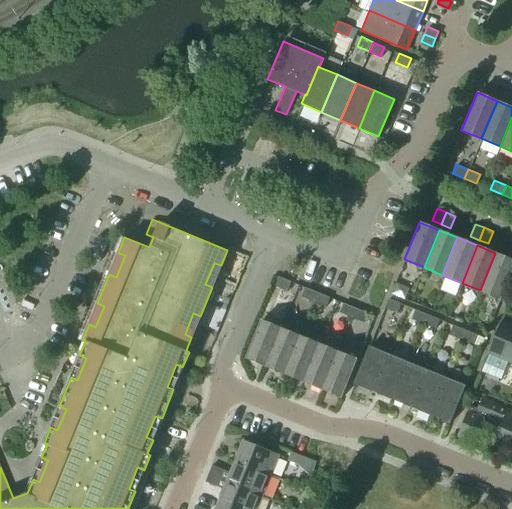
[(500,298),(511,268),(511,259),(495,253),(480,290),(500,298)]
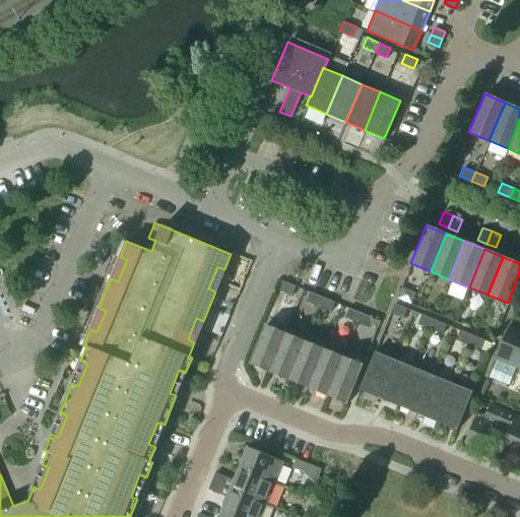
[(291,294),(296,284),(282,279),(278,289),(291,294)]
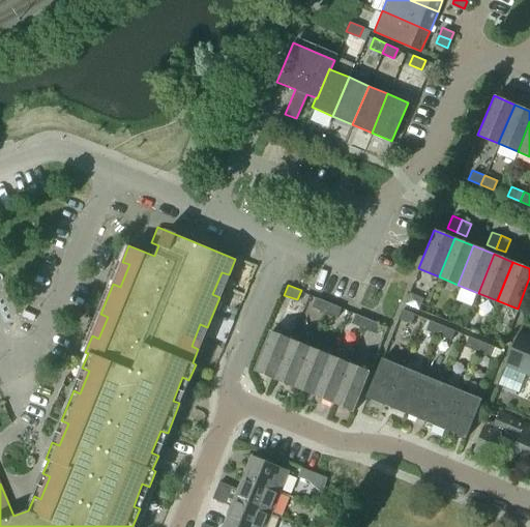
[(324,311),(328,301),(316,296),(312,305),(324,311)]
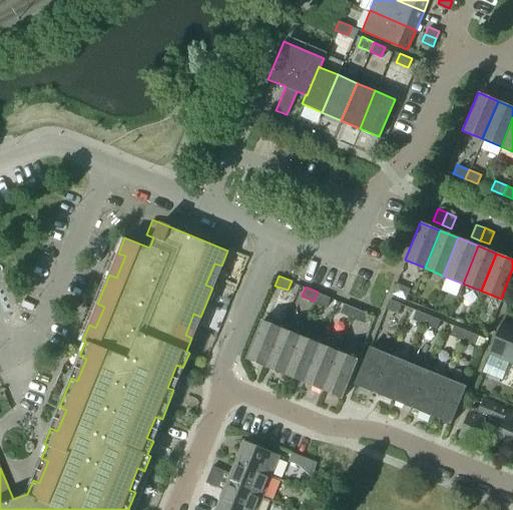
[(326,306),(330,297),(318,292),(314,301),(326,306)]
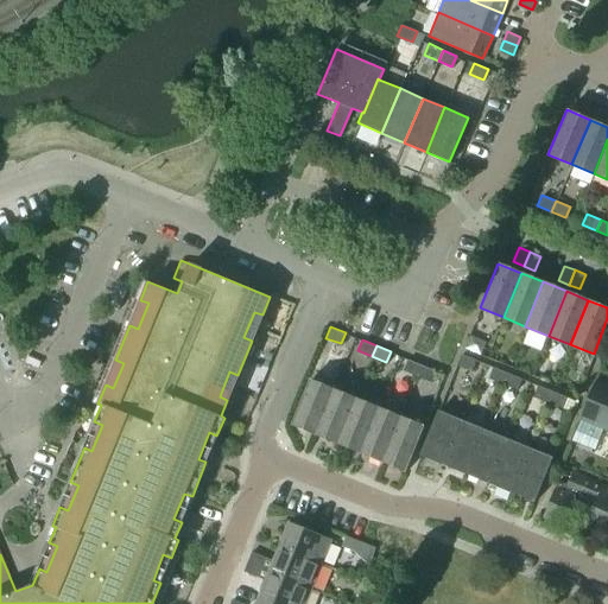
[(470,370),(475,358),(461,353),(456,364),(470,370)]
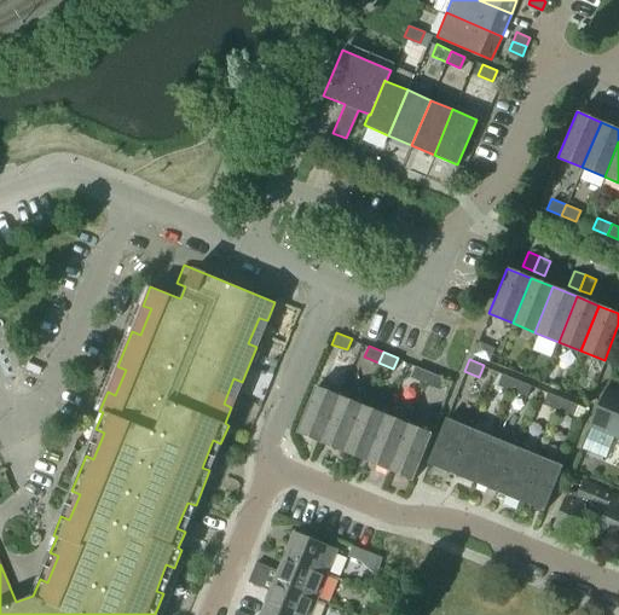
[(424,382),(429,371),(415,365),(410,376),(424,382)]
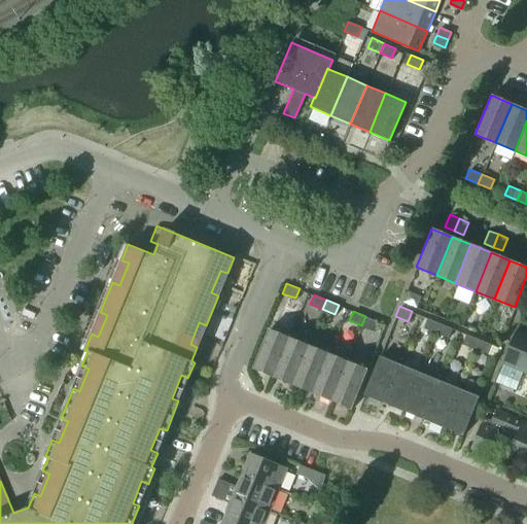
[(374,330),(378,321),(365,316),(361,325),(374,330)]
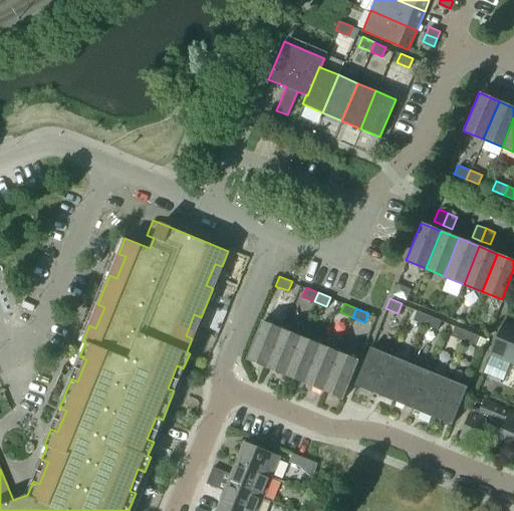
[(425,323),(429,314),(417,309),(413,319),(425,323)]
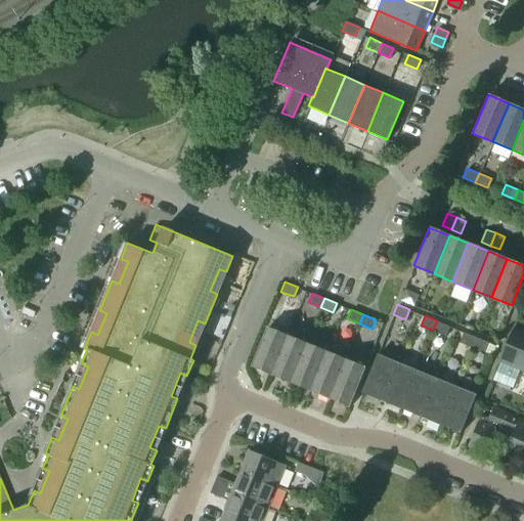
[(445,335),(449,326),(437,320),(433,330),(445,335)]
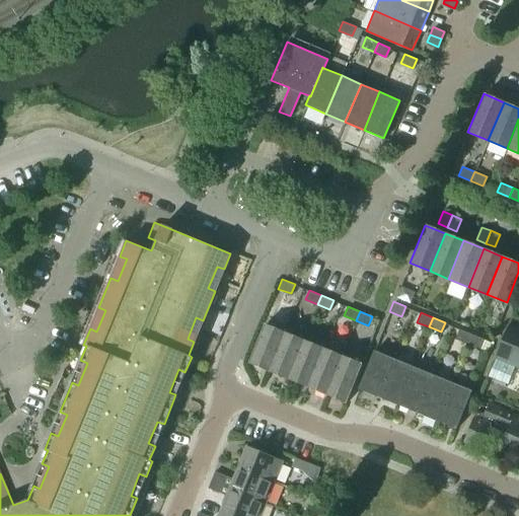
[(269,370),(285,333),(264,323),(248,362),(269,370)]
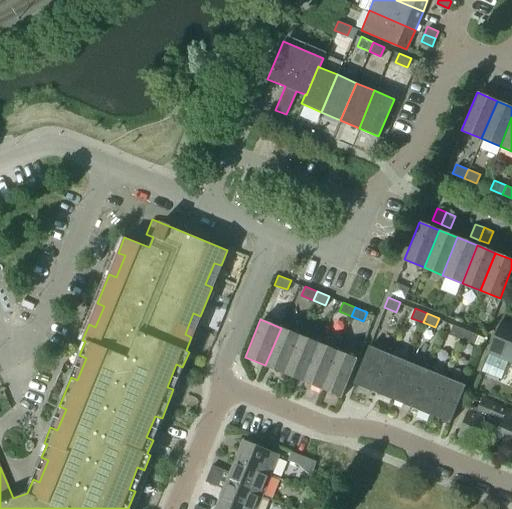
[(511,360),(511,324),(501,320),(481,370),(500,378),(508,359),(511,360)]
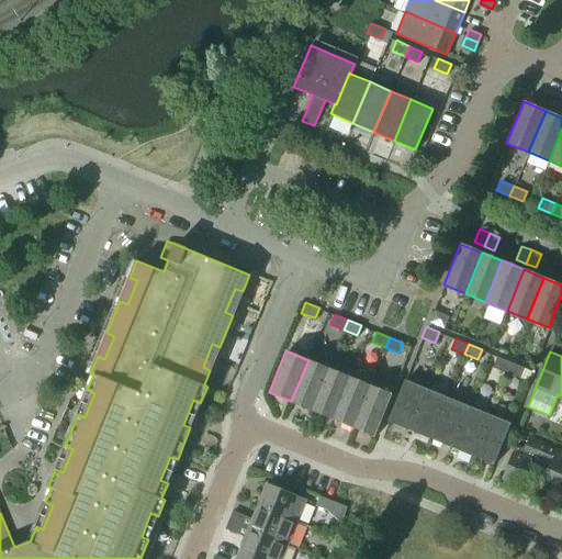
[(506,371),(509,361),(496,356),(493,366),(506,371)]
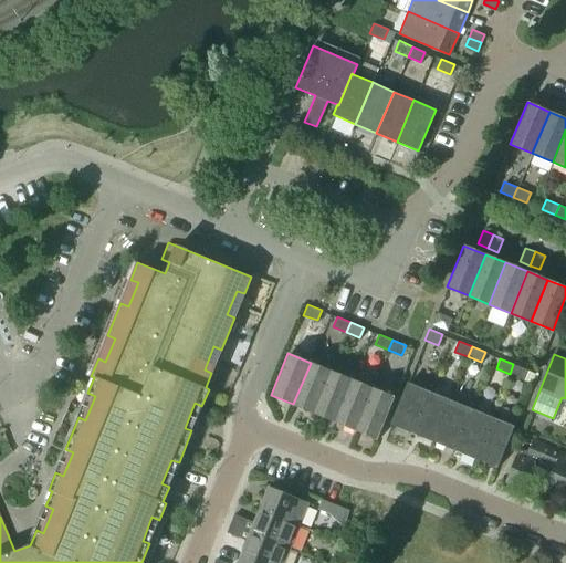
[(315,413),(332,371),(311,363),(293,404),(315,413)]
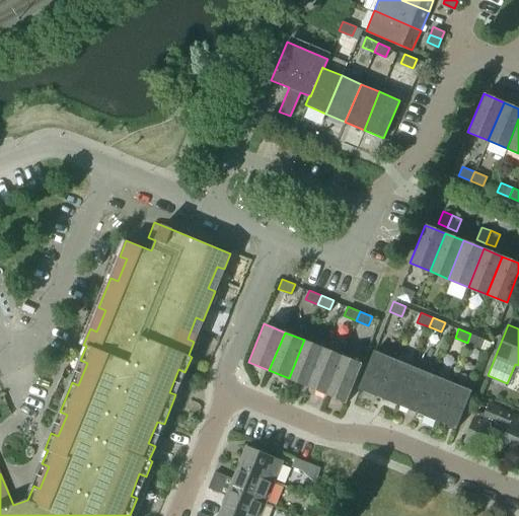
[(479,348),(484,339),(470,334),(467,343),(479,348)]
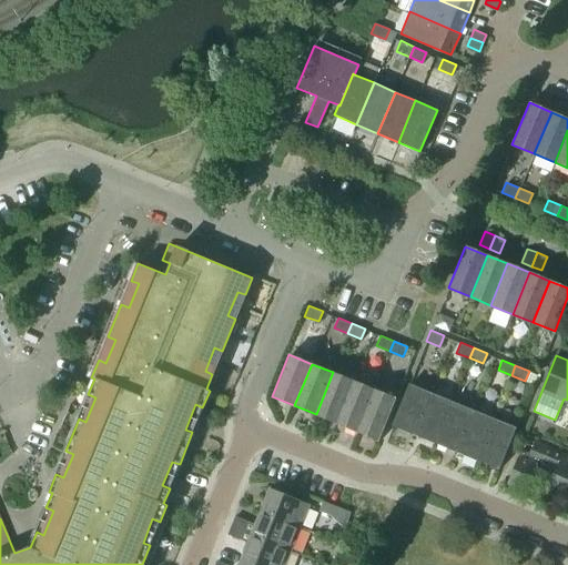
[(336,422),(353,381),(333,372),(316,414),(336,422)]
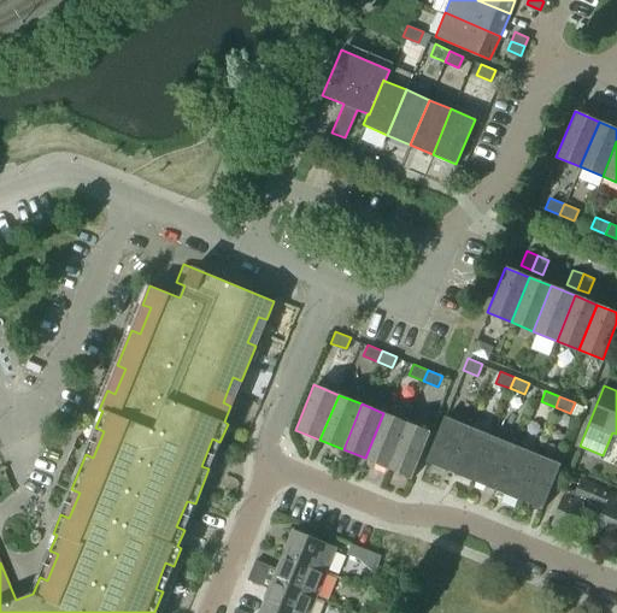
[(388,467),(406,423),(383,413),(365,458),(388,467)]
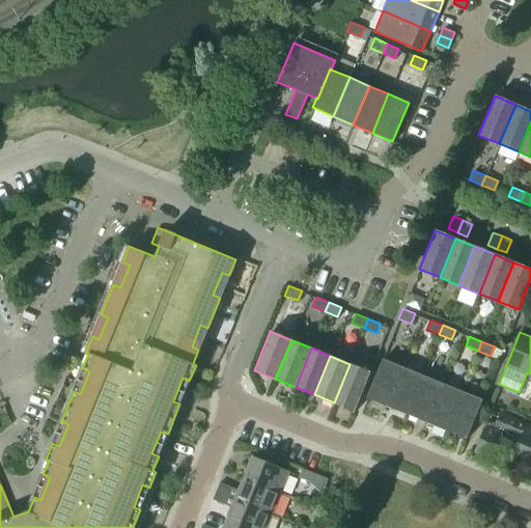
[(387,406),(402,366),(383,358),(366,397),(387,406)]
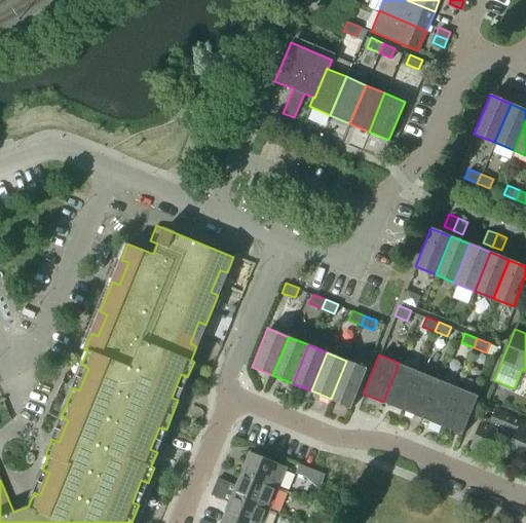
[(350,407),(367,369),(346,361),(331,399),(350,407)]
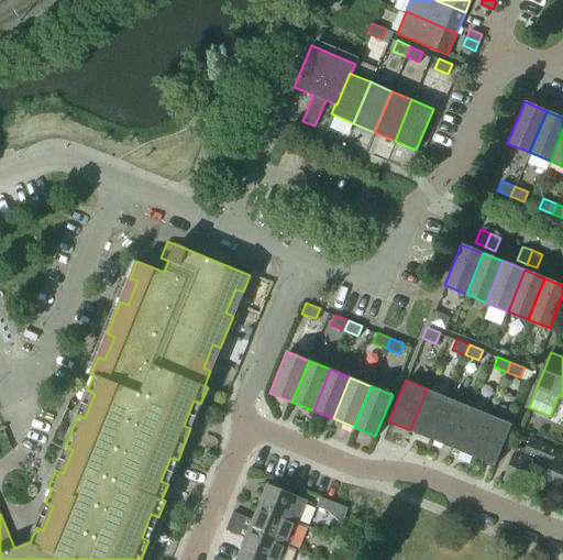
[(431,438),(448,397),(427,388),(410,430),(431,438)]
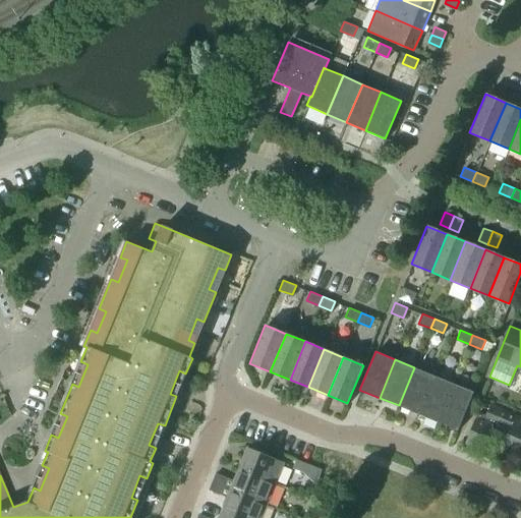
[(417,413),(433,375),(414,367),(399,405),(417,413)]
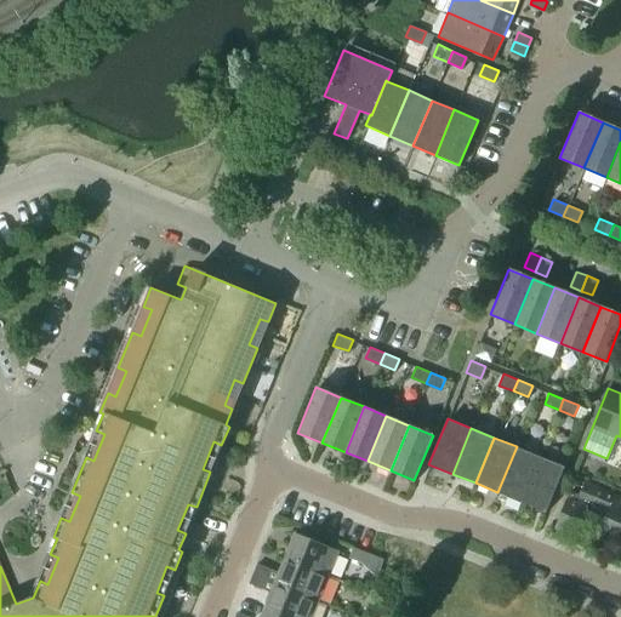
[(520,502),(540,456),(517,446),(497,492),(520,502)]
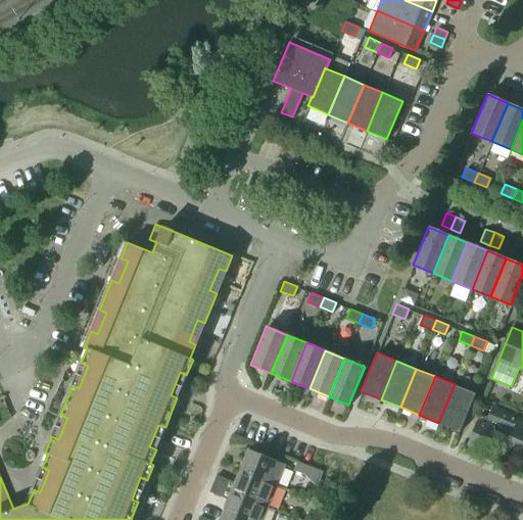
[(460,431),(475,392),(455,384),(438,423),(460,431)]
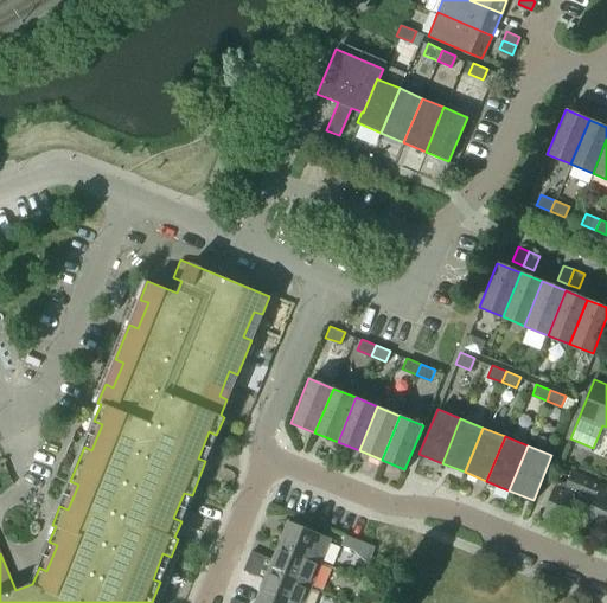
[(566,473),(569,463),(560,460),(557,469),(566,473)]
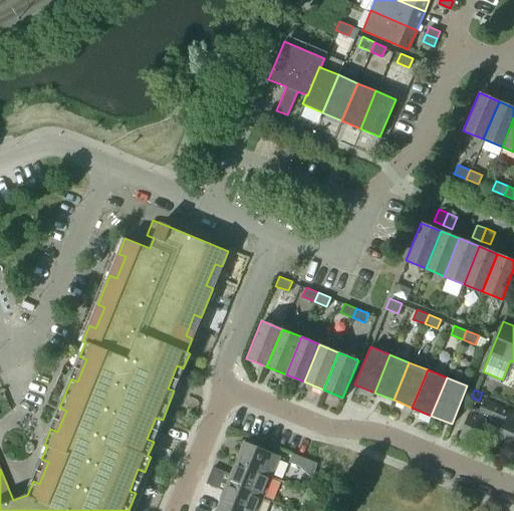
[(513,409),(483,398),(479,409),(471,406),(458,439),(475,446),(481,432),(497,438),(494,443),(512,451),(513,444),(513,409)]
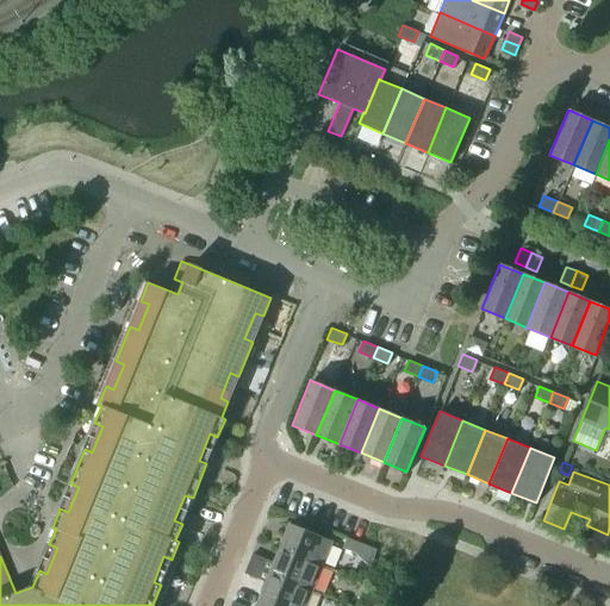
[(322,564),(331,539),(290,523),(280,548),(322,564)]
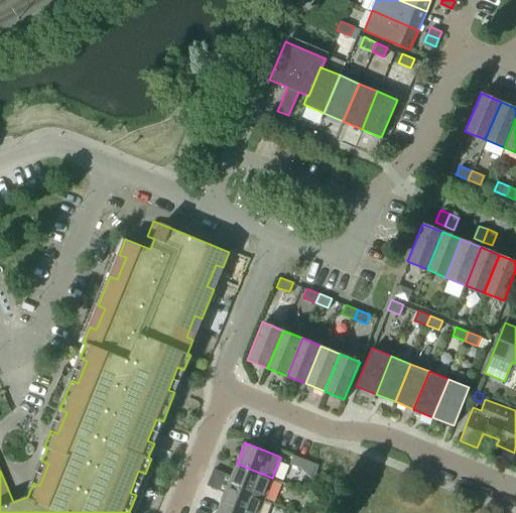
[(300,467),(303,458),(292,454),(289,463),(300,467)]
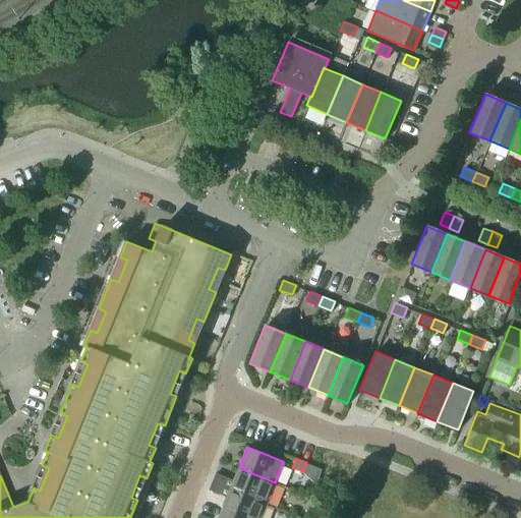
[(267,503),(275,482),(239,468),(231,487),(267,503)]
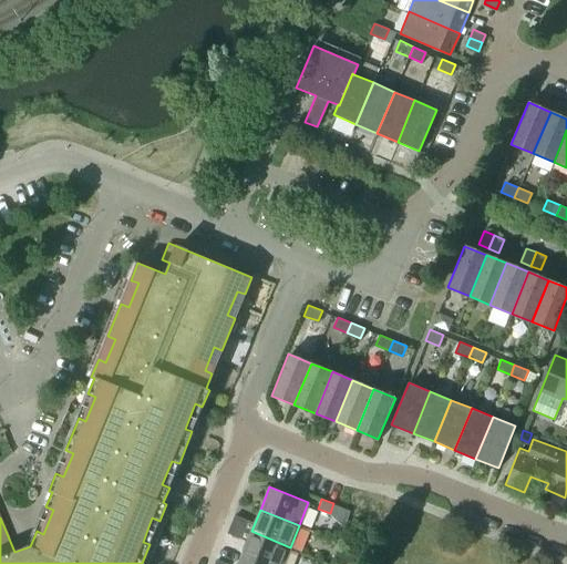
[(243,527),(246,519),(234,514),(230,523),(243,527)]
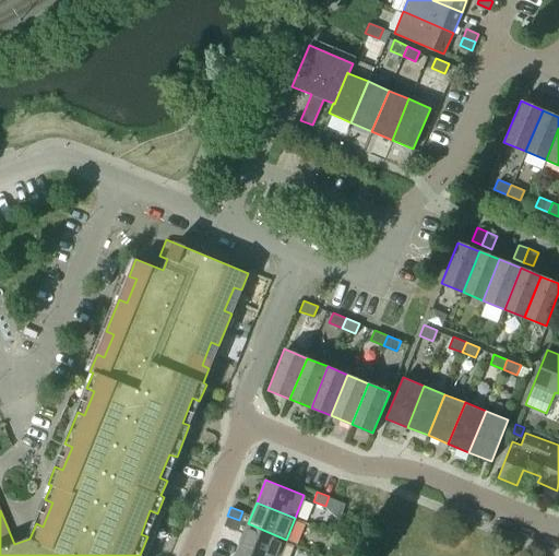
[(236,530),(239,520),(227,516),(224,524),(236,530)]
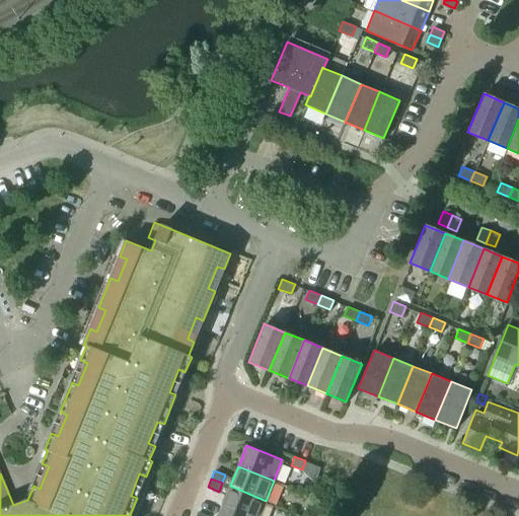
[(244,515),(258,515),(266,501),(230,486),(221,507),(244,515)]
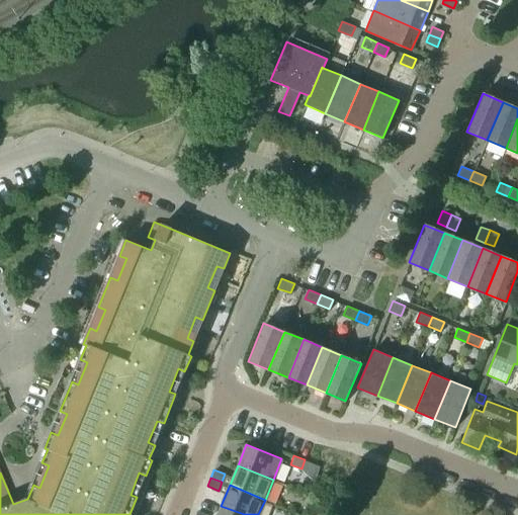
[(244,514),(221,506),(217,514),(244,514)]
